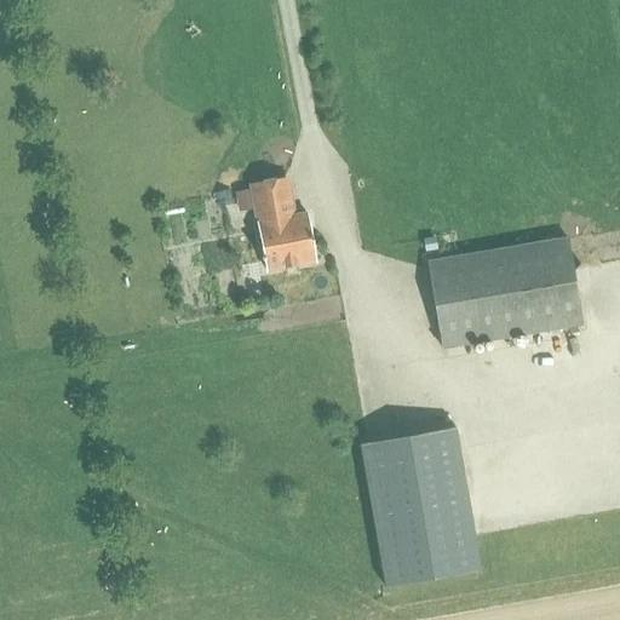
[(316,260),(308,216),(293,218),(286,179),(252,185),(257,210),(273,206),(276,220),(258,224),(265,270),(316,260)]
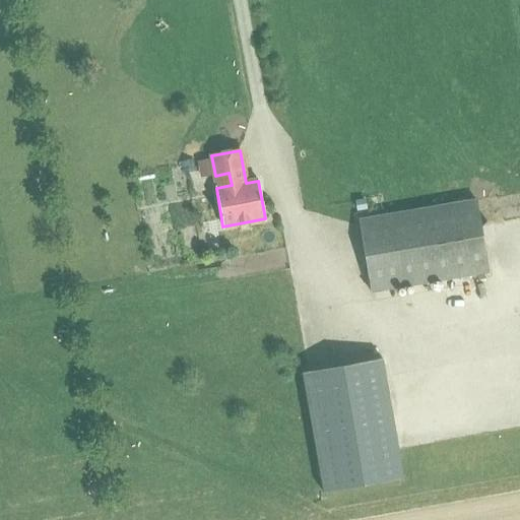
[(210,158),(197,161),(200,178),(214,176),(210,158)]
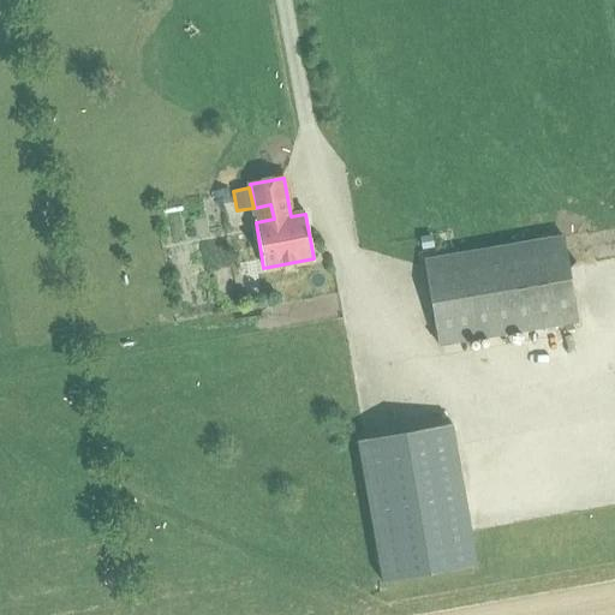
[(228,203),(225,189),(212,192),(215,207),(228,203)]
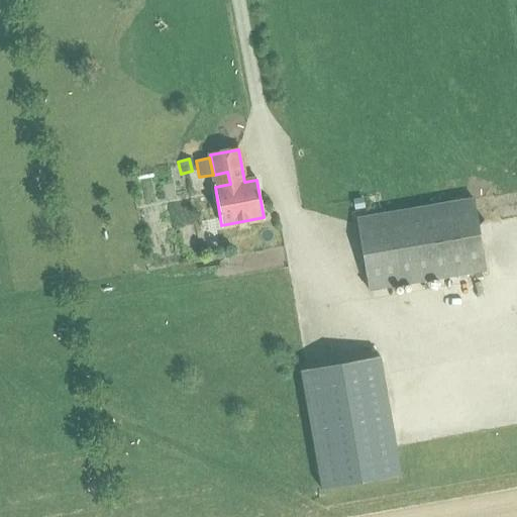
[(367,290),(485,270),(474,200),(355,220),(367,290)]
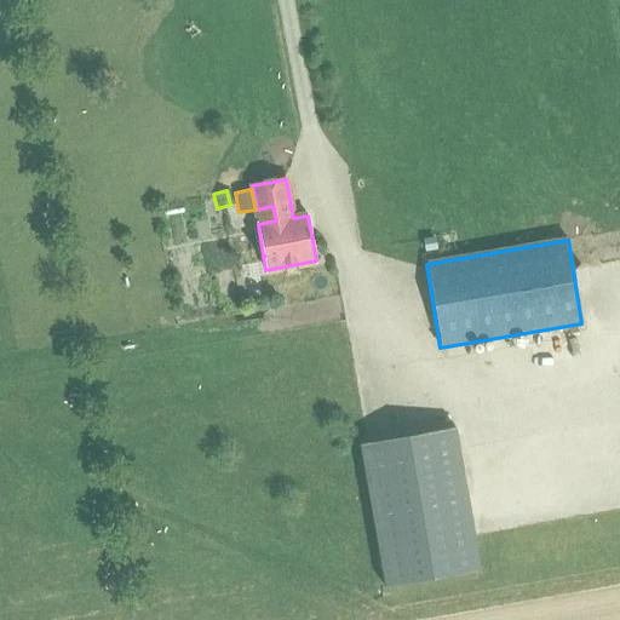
[(455,429),(363,446),(388,587),(481,572),(475,535),(455,429)]
